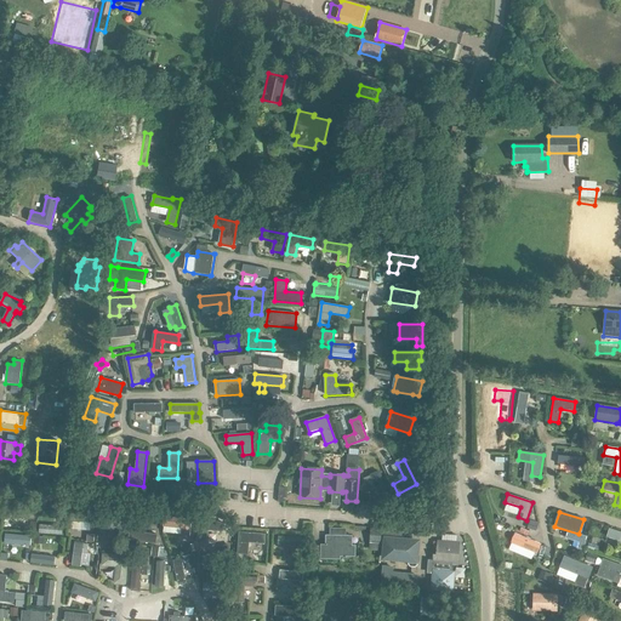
[(165,517),(164,527),(182,529),(181,539),(191,540),(192,519),(165,517)]
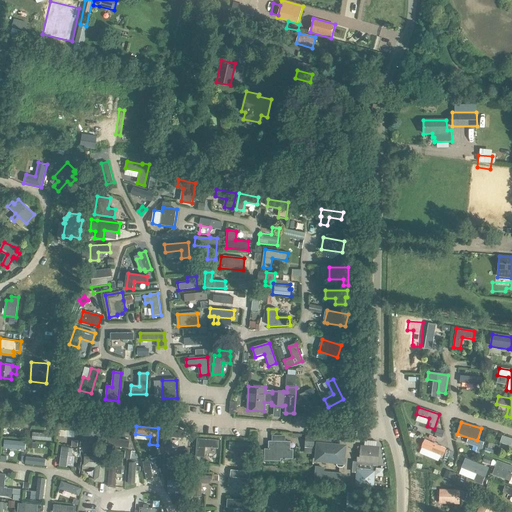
[(164,436),(163,447),(171,448),(172,437),(184,438),(184,431),(164,429),(163,436),(164,436)]
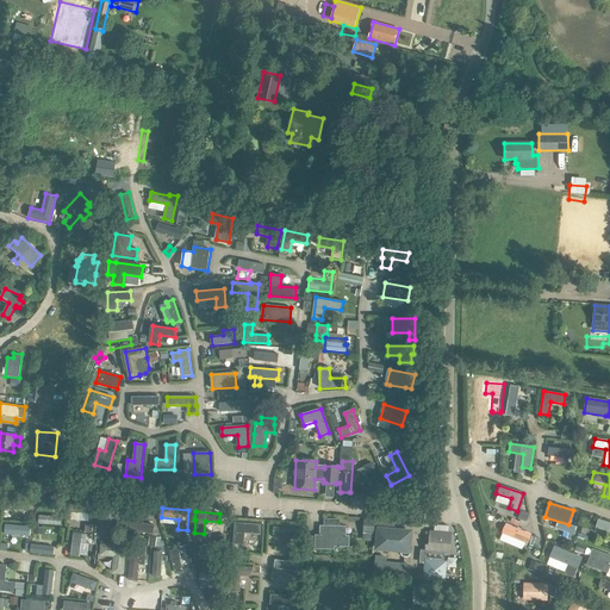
[(521,511),(518,520),(527,522),(529,514),(521,511)]
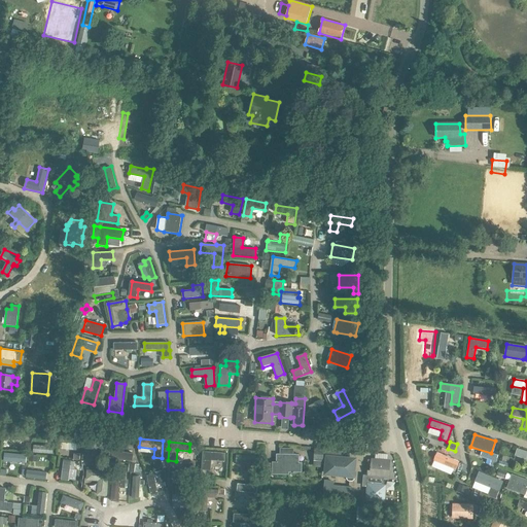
[(315,448),(314,466),(322,467),(323,460),(324,448),(315,448)]
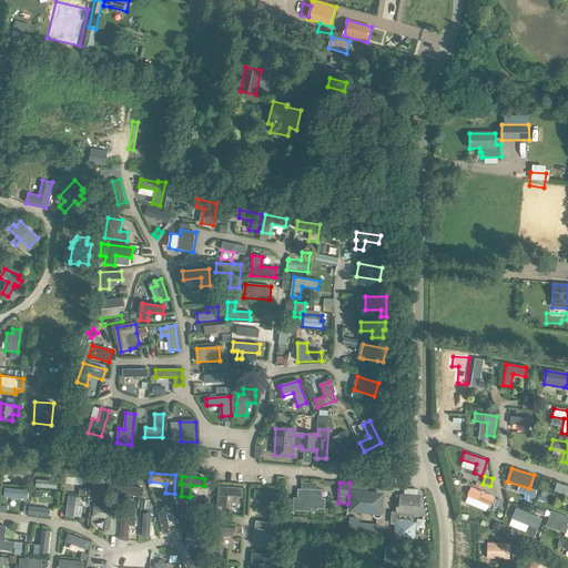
[(350,483),(348,496),(353,496),(351,510),(363,511),(365,514),(374,514),(374,516),(375,518),(381,519),(382,517),(383,515),(379,513),(382,496),(367,494),(367,485),(350,483)]
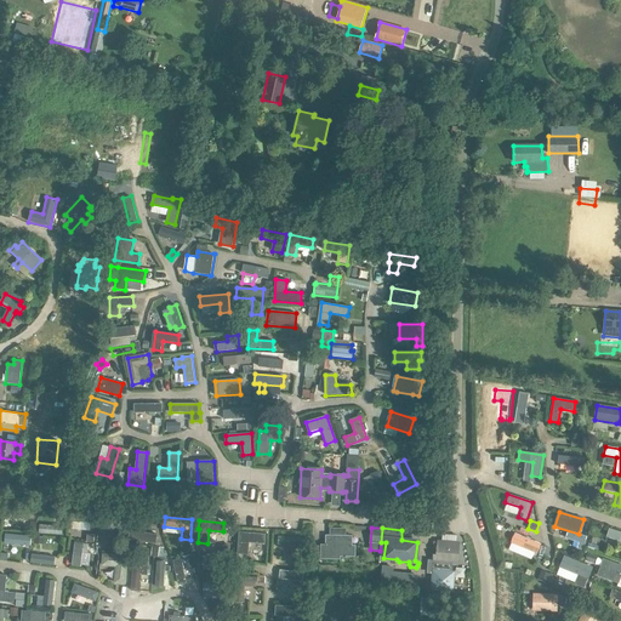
[(155,543),(157,534),(130,531),(129,541),(155,543)]
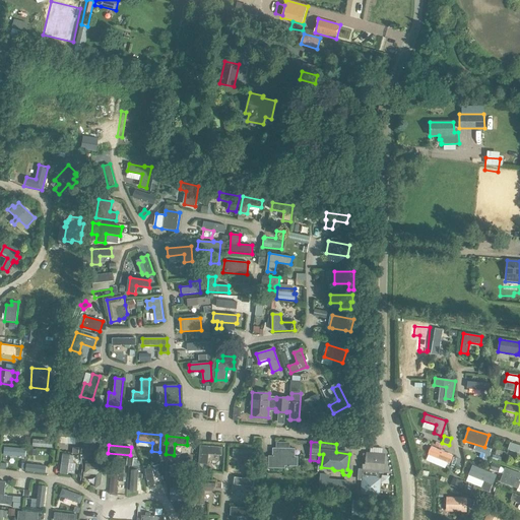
[(200,446),(199,463),(208,464),(208,455),(221,455),(222,448),(200,446)]
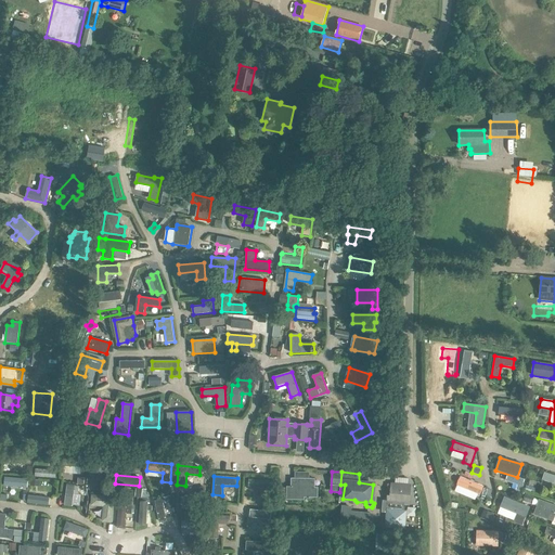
[(248,486),(263,487),(263,492),(271,493),(272,480),(248,478),(248,486)]
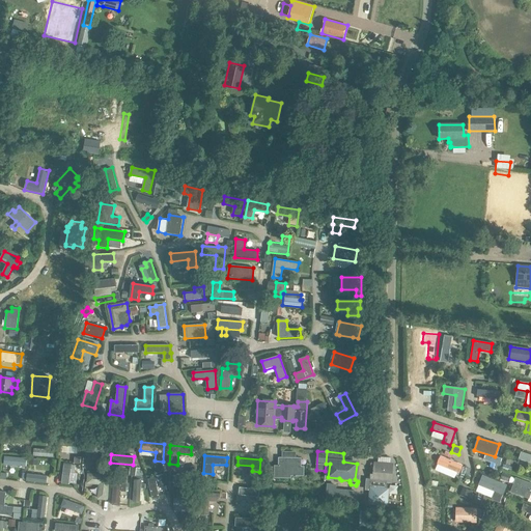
[(275,466),(275,467),(274,477),(290,478),(290,475),(303,476),(304,467),(296,467),(296,458),(278,457),(278,466),(275,466)]
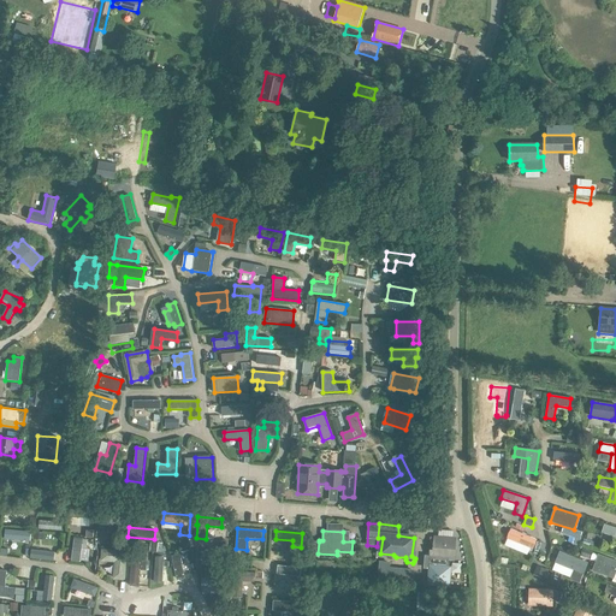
[(575,544),(579,533),(572,531),(568,542),(575,544)]
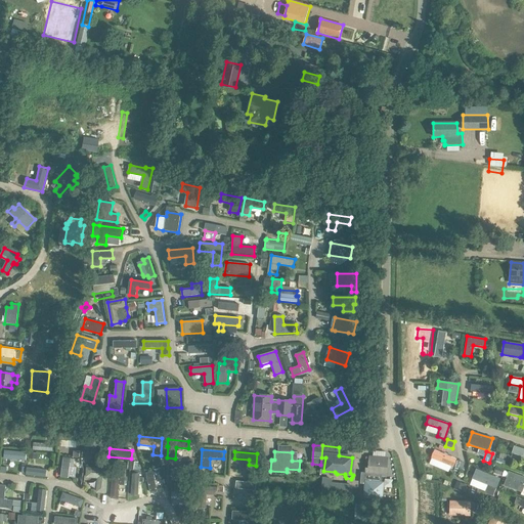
[(361,473),(360,483),(365,484),(364,497),(372,498),(373,487),(380,488),(381,483),(383,483),(386,483),(388,456),(369,456),(368,468),(365,468),(365,473),(361,473)]
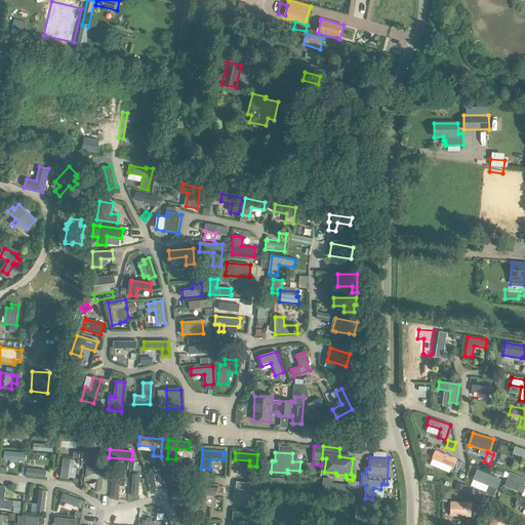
[(64,458),(62,478),(69,479),(69,478),(70,467),(73,468),(73,462),(70,462),(71,459),(64,458)]
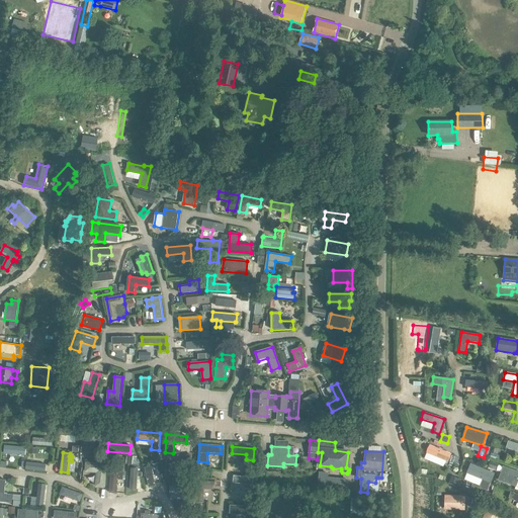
[(424,464),(447,471),(451,459),(427,452),(424,464)]
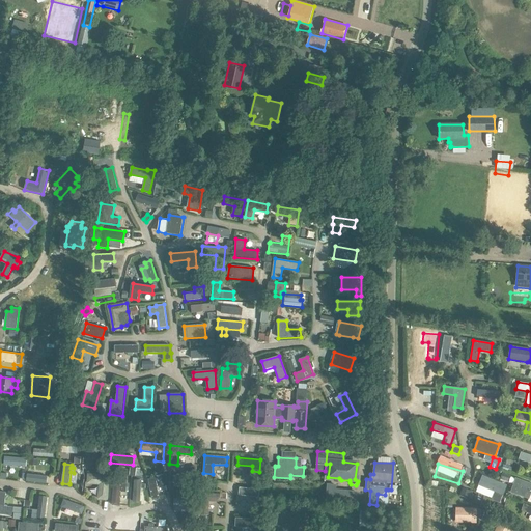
[(194,465),(188,468),(190,474),(196,472),(194,465)]
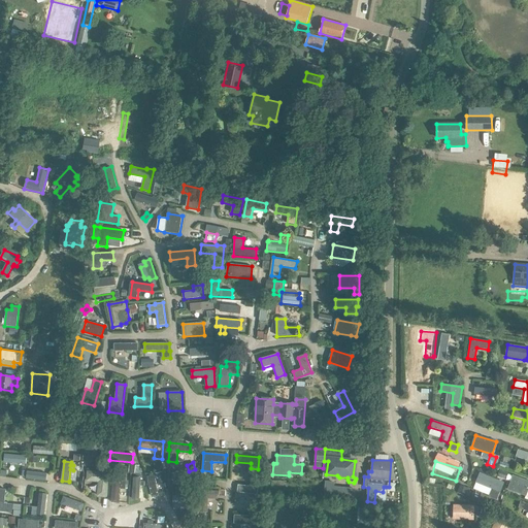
[(500,471),(498,476),(505,479),(506,480),(508,474),(500,471)]
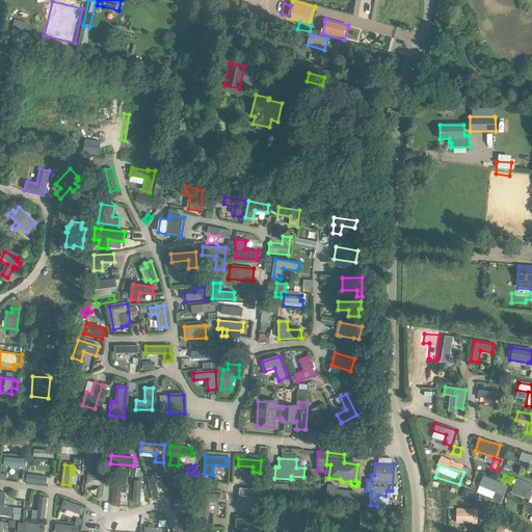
[(107,500),(109,477),(88,476),(88,484),(100,485),(99,499),(107,500)]
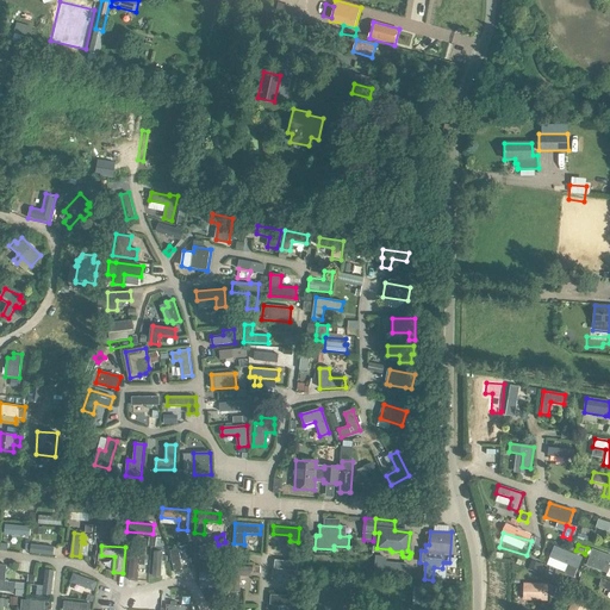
[(583,558),(554,546),(549,558),(551,558),(568,565),(565,572),(565,574),(574,578),(583,558)]
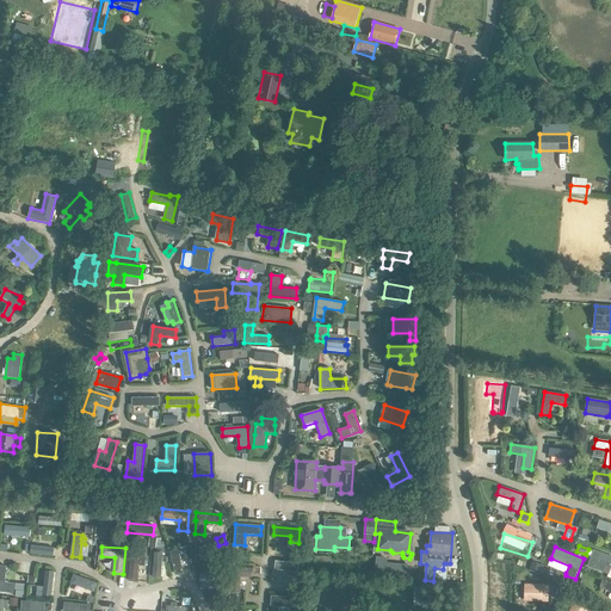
[(610,566),(610,556),(593,550),(587,567),(609,574),(610,566)]
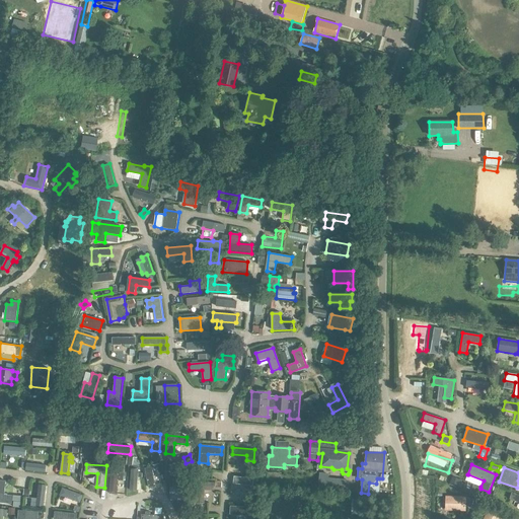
[(130,491),(137,491),(138,477),(142,477),(142,473),(138,473),(139,469),(132,469),(130,491)]
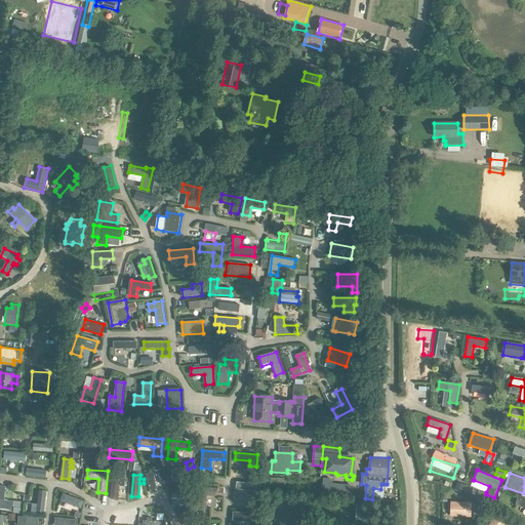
[(120,477),(120,479),(112,478),(111,499),(118,499),(119,486),(125,486),(126,478),(120,477)]
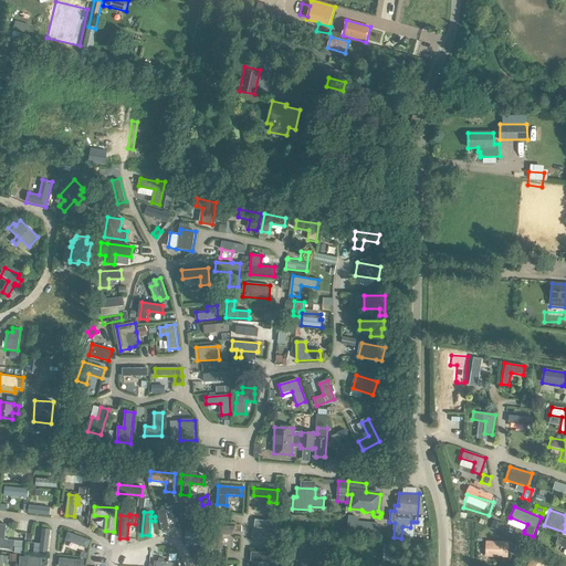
[(347,531),(379,533),(380,524),(358,522),(358,516),(348,516),(347,531)]
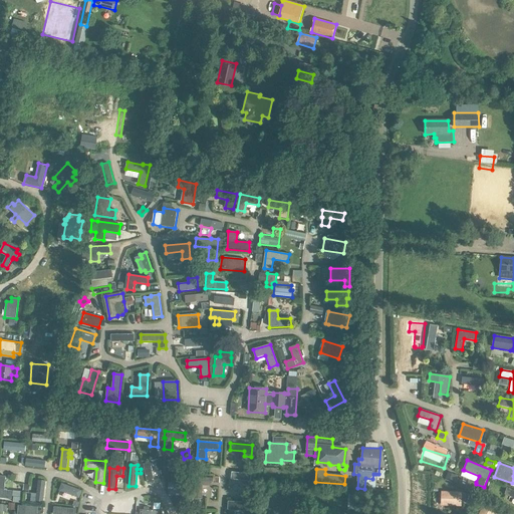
[(144,471),(144,489),(152,489),(152,470),(144,471)]
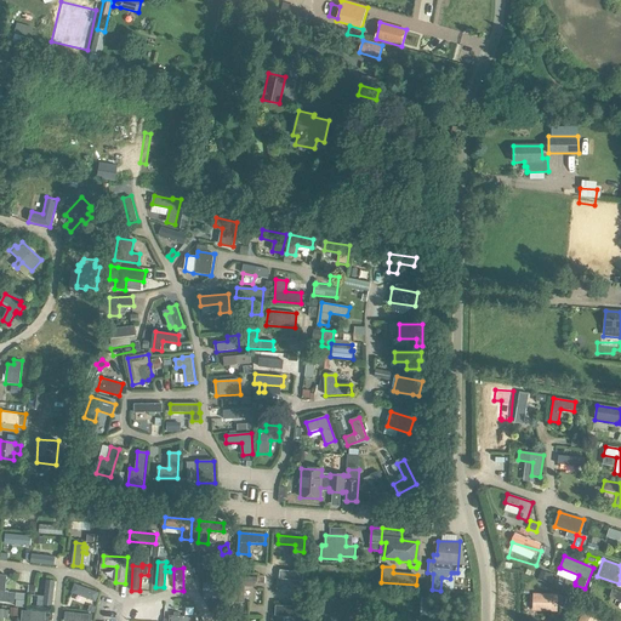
[(541,570),(537,579),(547,582),(551,574),(541,570)]
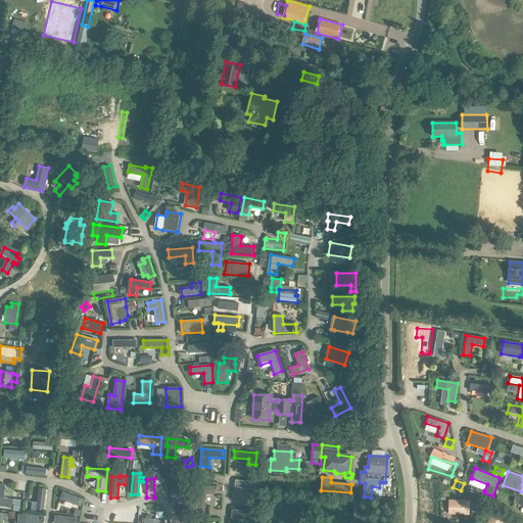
[(3,498),(4,484),(0,483),(0,507),(11,508),(12,500),(3,498)]
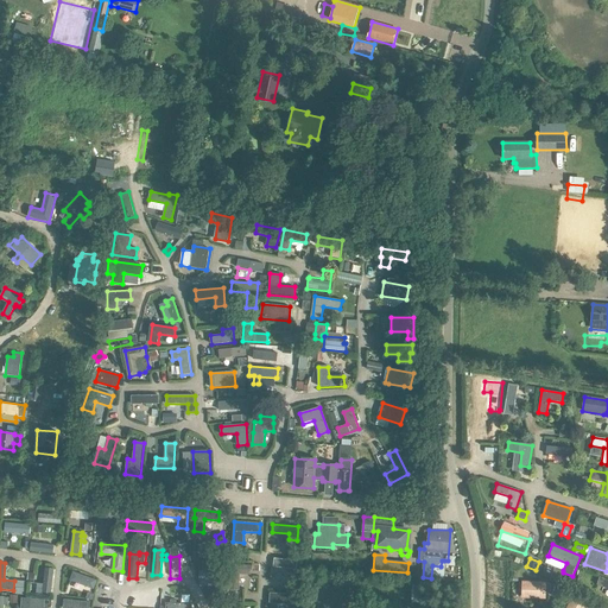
[(232,565),(230,589),(240,590),(240,574),(251,575),(251,567),(232,565)]
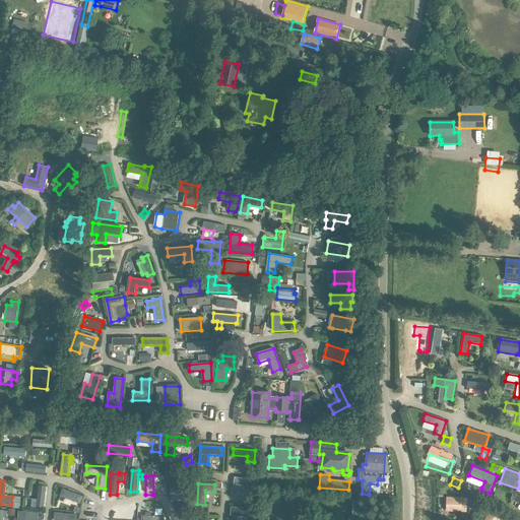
[(448,496),(448,509),(466,510),(467,497),(448,496)]
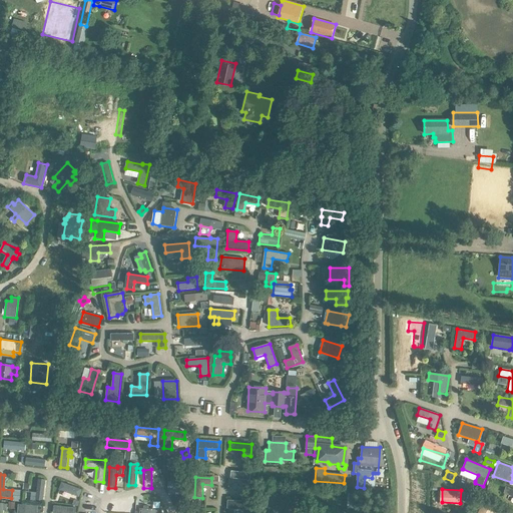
[(470,492),(466,501),(466,503),(472,506),(477,495),(470,492)]
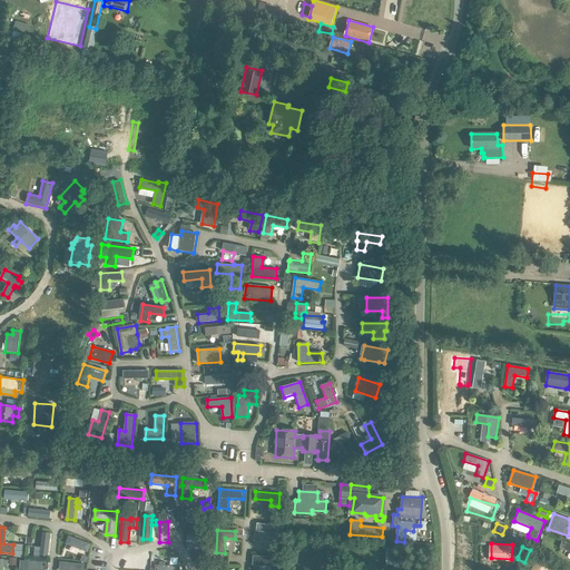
[(538,560),(532,569),(549,569),(551,567),(538,560)]
